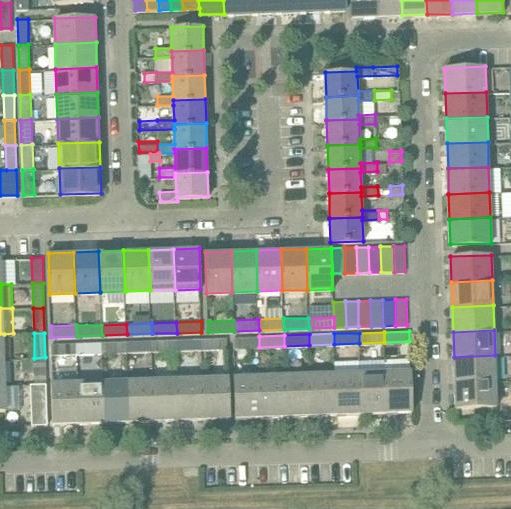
[(259,347),(259,336),(234,337),(234,347),(259,347)]
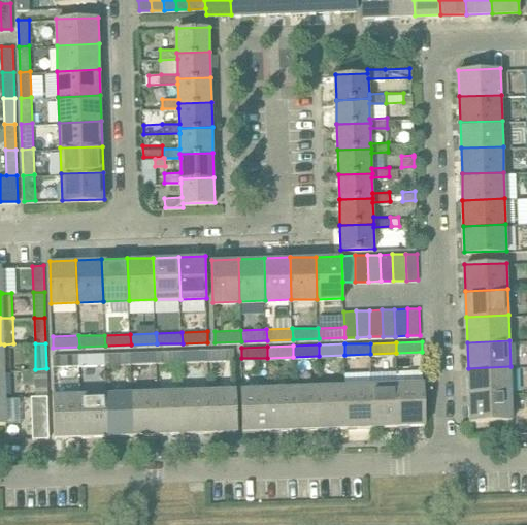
[(207,349),(208,359),(235,359),(234,348),(207,349)]
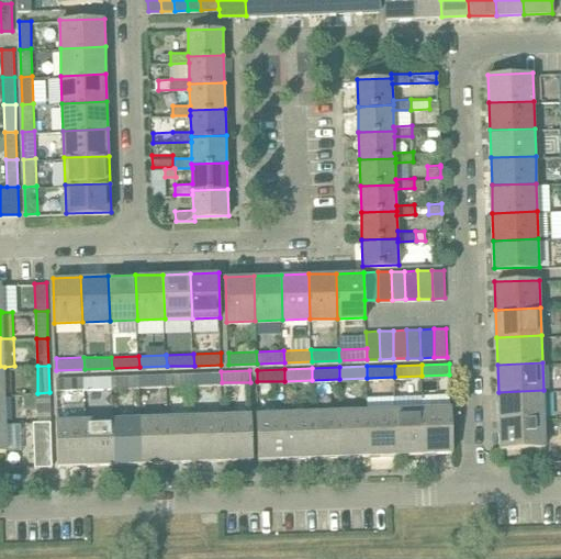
[(221,371),(194,372),(194,383),(222,382),(221,371)]
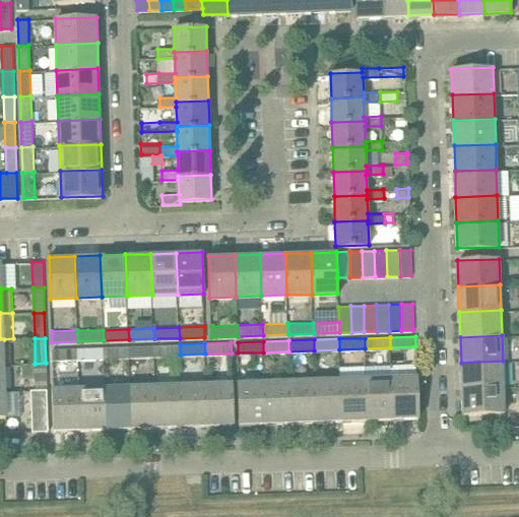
[(180,354),(180,344),(154,345),(154,356),(180,354)]
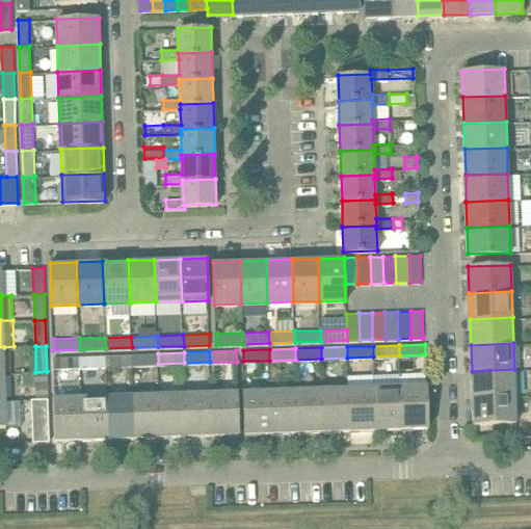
[(132,353),(106,354),(106,366),(132,365),(132,353)]
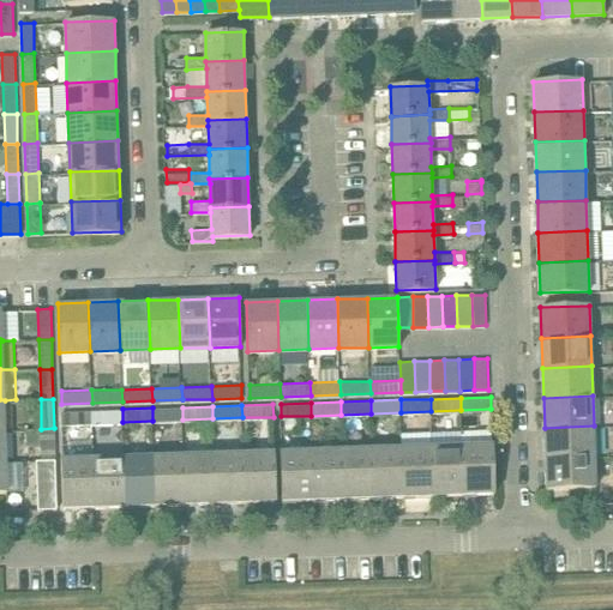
[(182,408),(152,408),(152,421),(182,420),(182,408)]
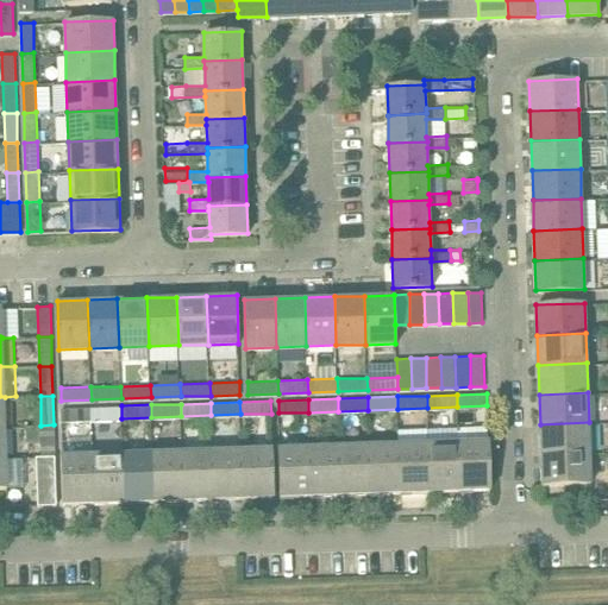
[(121,405),(92,407),(92,420),(121,418),(121,405)]
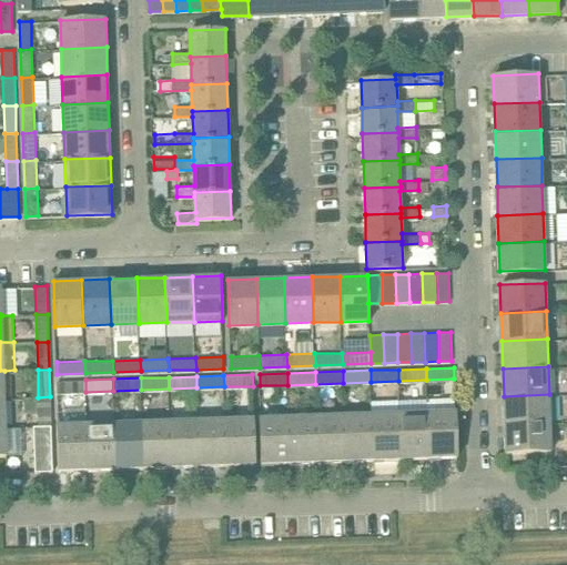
[(85,392),(85,380),(57,381),(58,393),(85,392)]
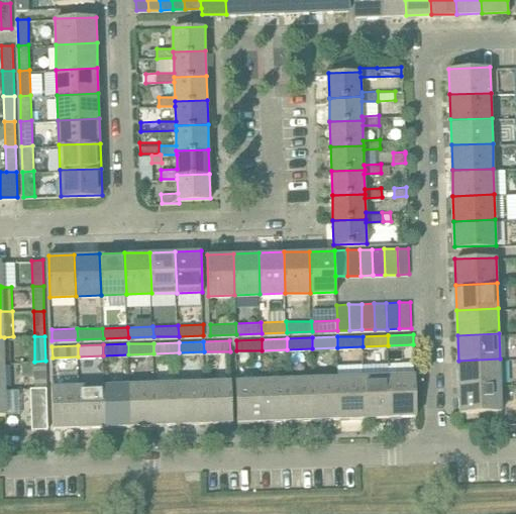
[(501,384),(500,358),(458,361),(459,386),(501,384)]
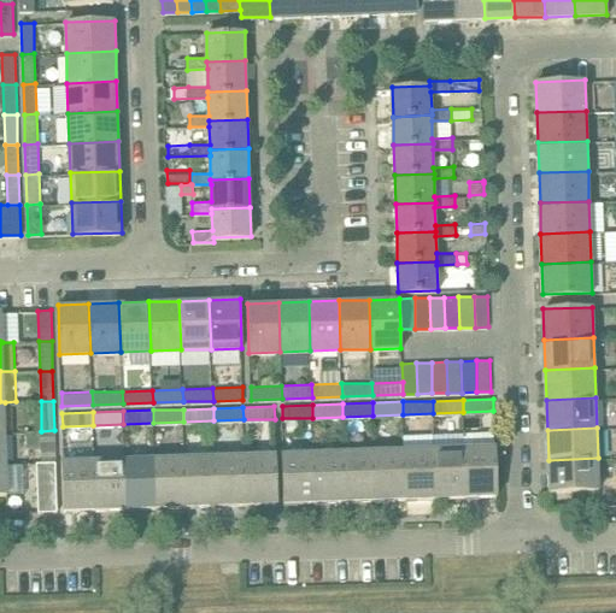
[(42,461),(56,460),(54,430),(41,431),(25,431),(25,444),(42,444),(42,461)]
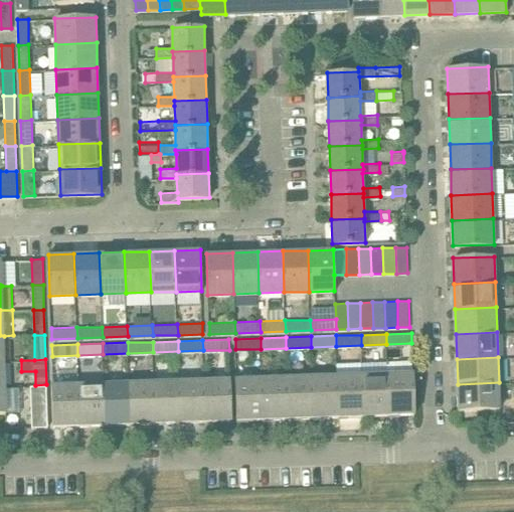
[(180,421),(179,380),(179,363),(154,364),(154,380),(155,421),(180,421)]
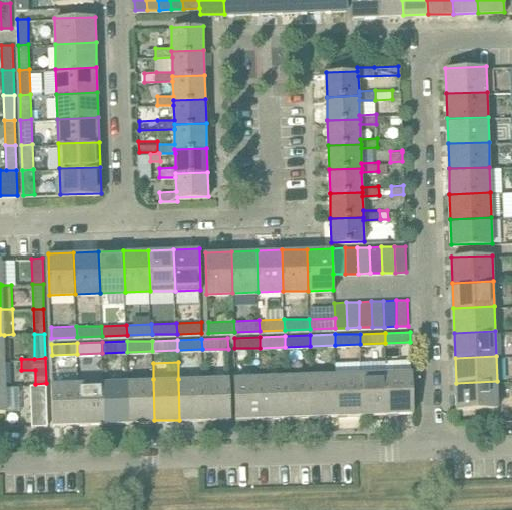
[(386,372),(388,413),(413,412),(412,371),(386,372)]
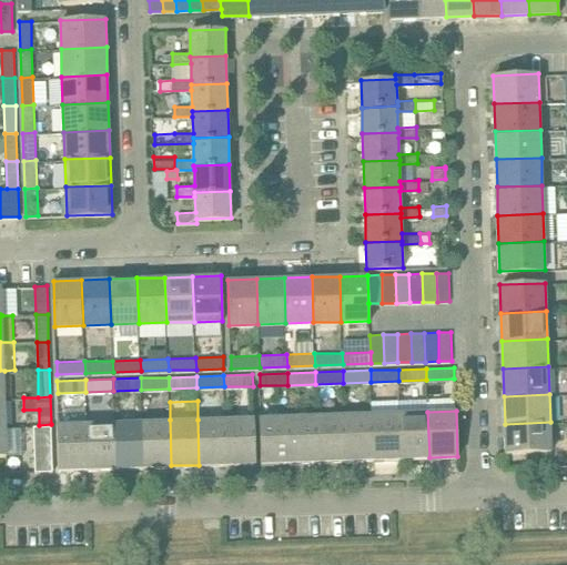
[(427,412),(400,413),(402,457),(429,457),(427,412)]
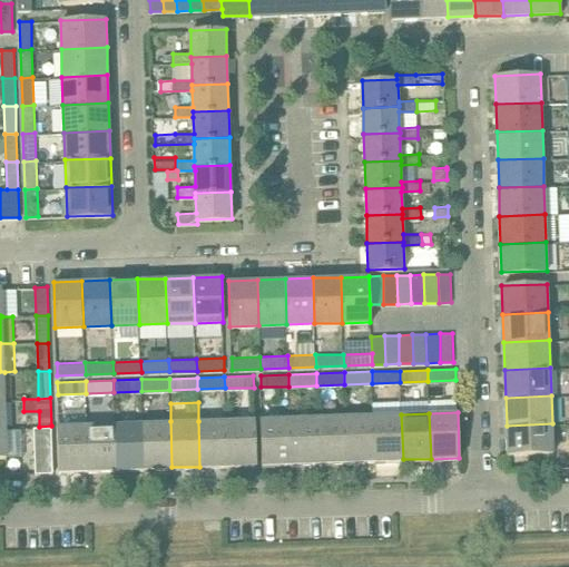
[(375,460),(373,414),(345,416),(347,461),(375,460)]
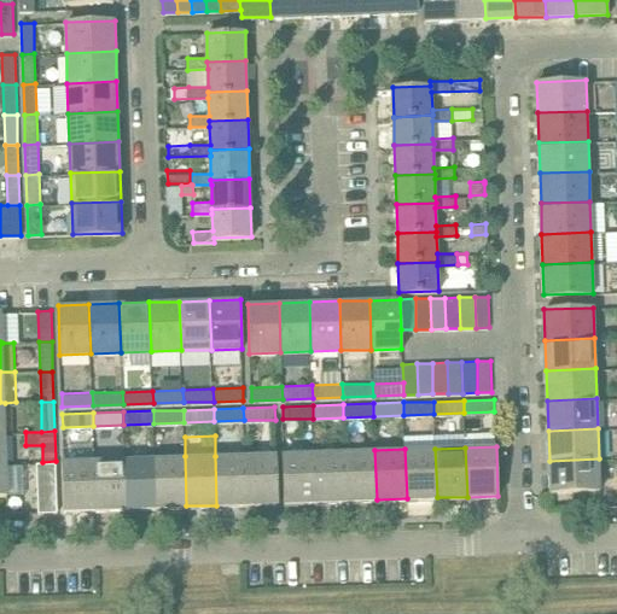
[(437,497),(435,449),(405,449),(407,498),(437,497)]
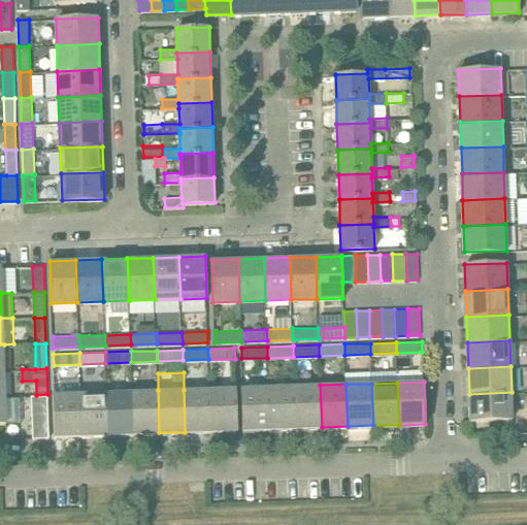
[(320,385),(294,386),(296,428),(322,427),(320,385)]
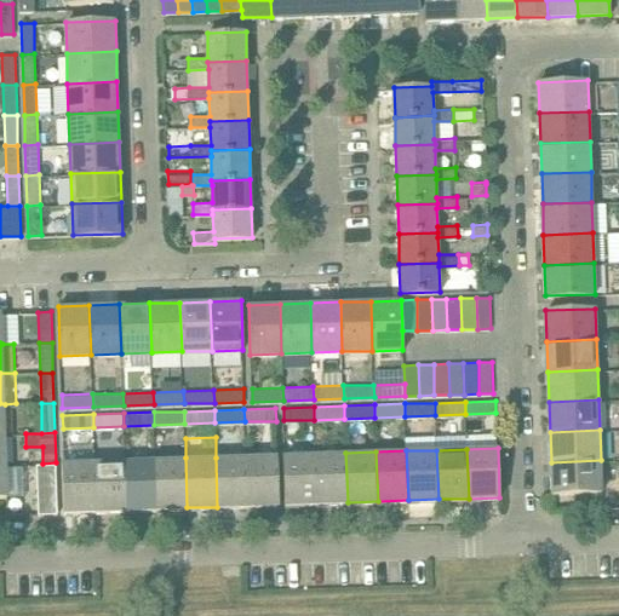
[(348,502),(345,453),(315,454),(317,504),(348,502)]
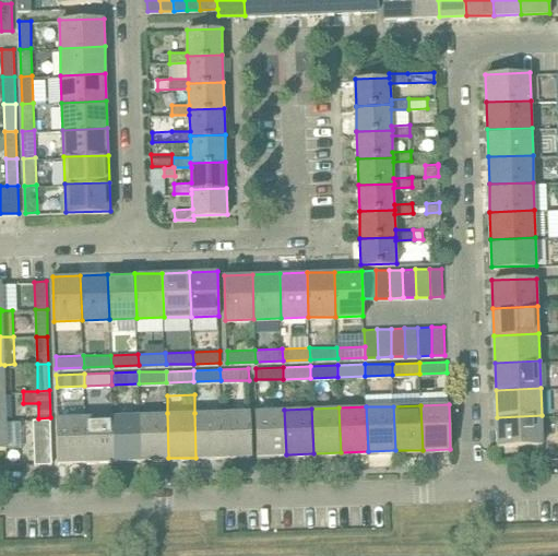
[(286,454),(284,410),(257,411),(258,456),(286,454)]
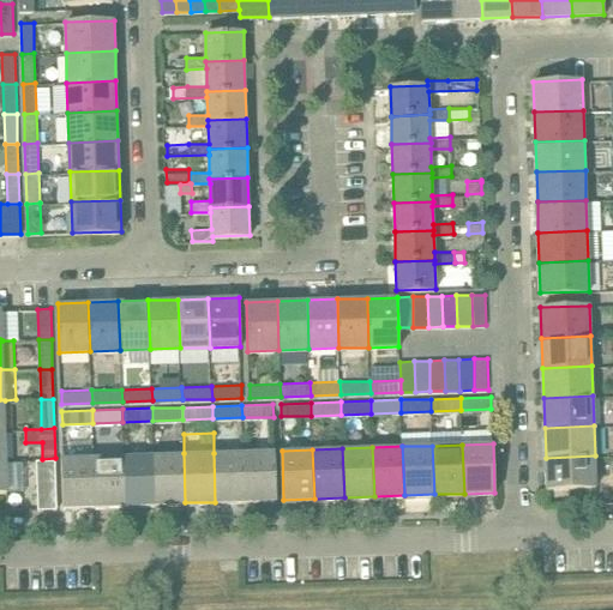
[(244,452),(245,501),(276,500),(275,476),(274,451),(244,452)]
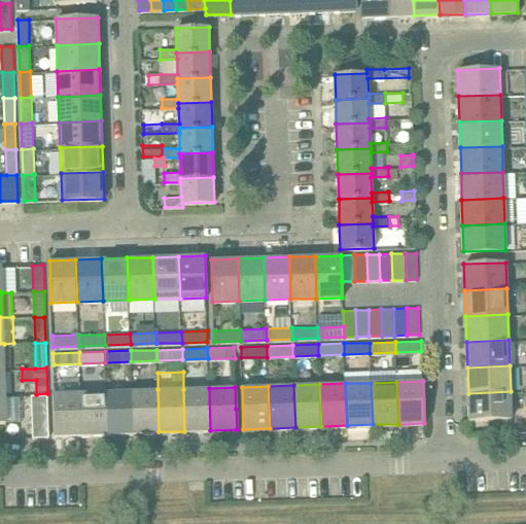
[(209,388),(183,389),(184,431),(210,430),(209,388)]
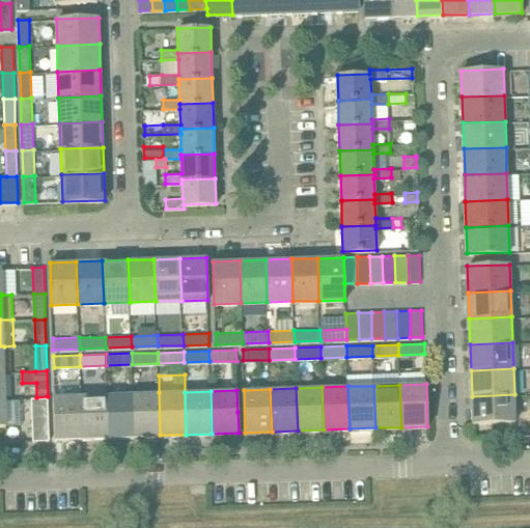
[(159,392),(133,393),(134,436),(160,435),(159,392)]
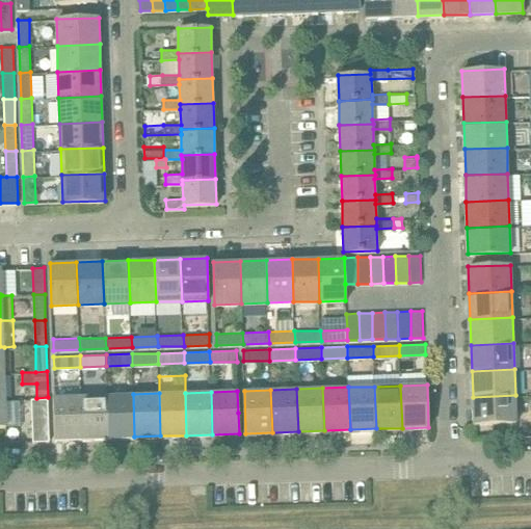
[(133,394),(107,395),(108,438),(134,437),(133,394)]
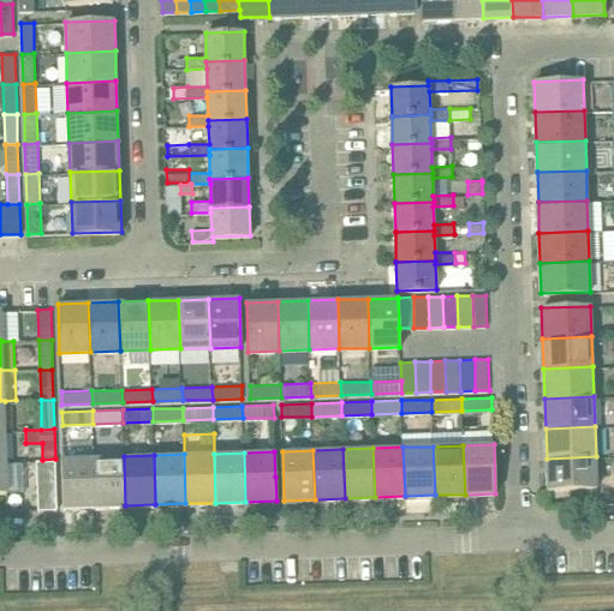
[(124,456),(94,457),(95,507),(125,505),(124,456)]
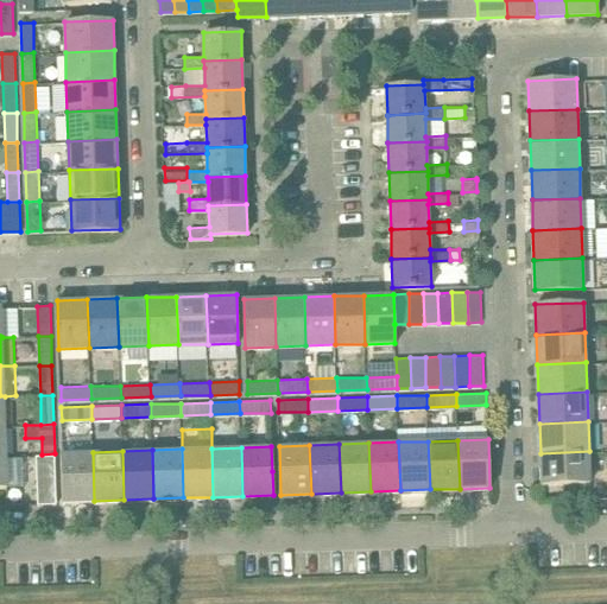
[(589,451),(541,453),(542,483),(590,482),(589,451)]
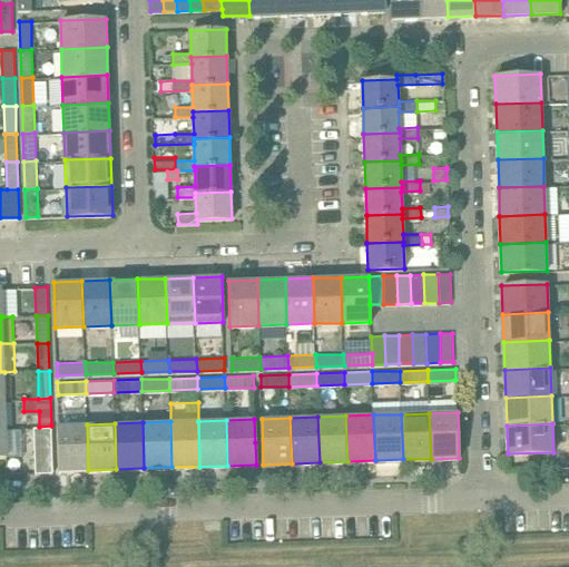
[(88,470),(87,424),(58,426),(60,471),(88,470)]
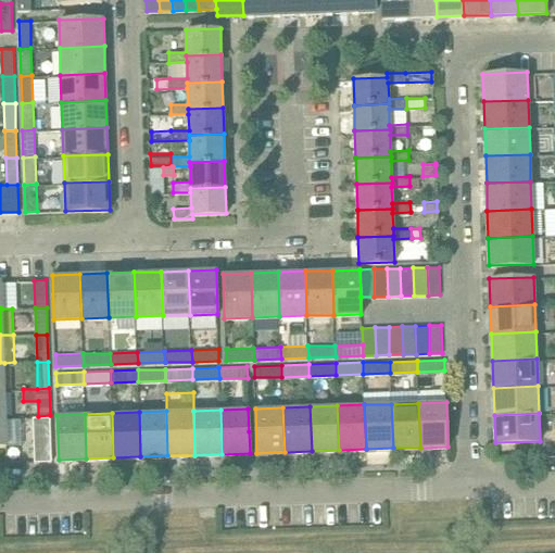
[(50,415),(38,416),(33,416),(34,443),(51,443),(50,415)]
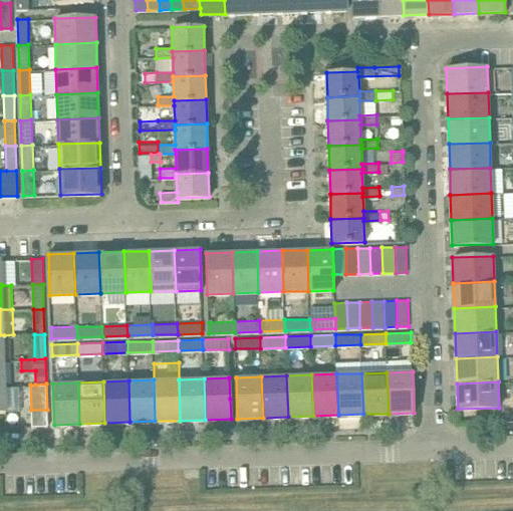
[(48,426),(47,410),(31,410),(32,426),(48,426)]
